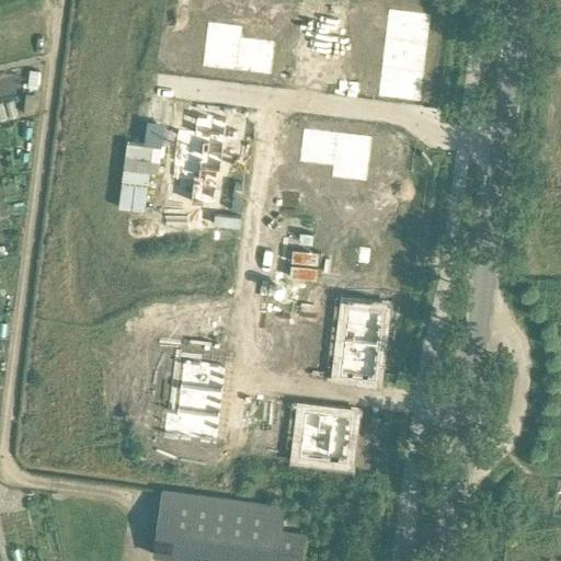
[(268,0),(267,8),(276,9),(277,0),(268,0)]
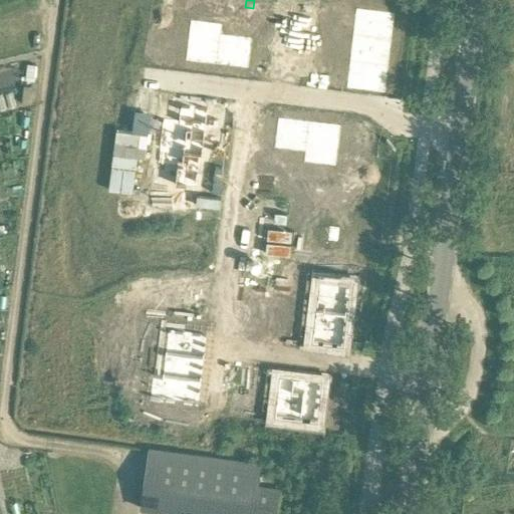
[(355,7),(352,35),(392,39),(396,12),(355,7)]
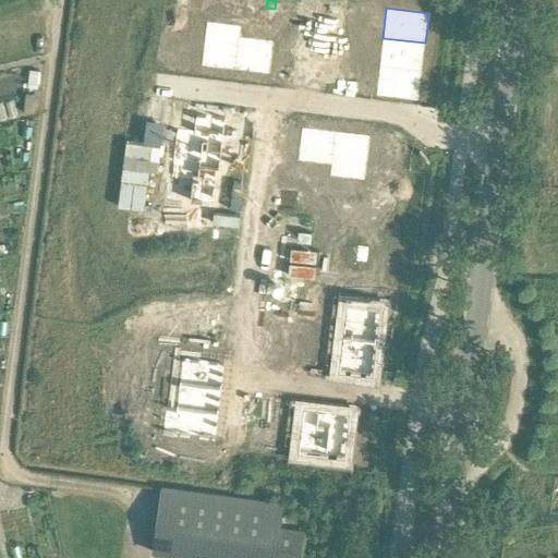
[(348,13),(347,26),(355,27),(358,14),(348,13)]
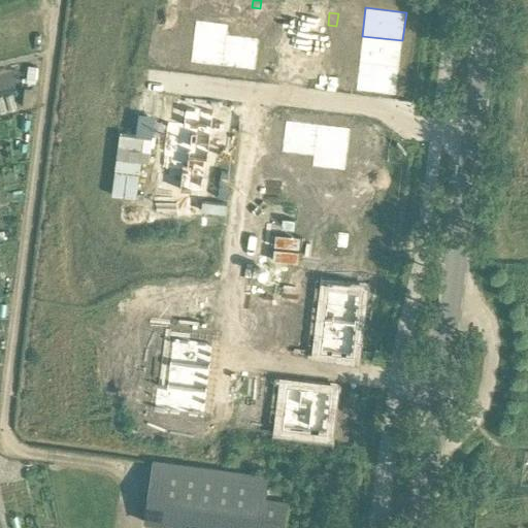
[(195,20),(190,63),(223,67),(228,23),(195,20)]
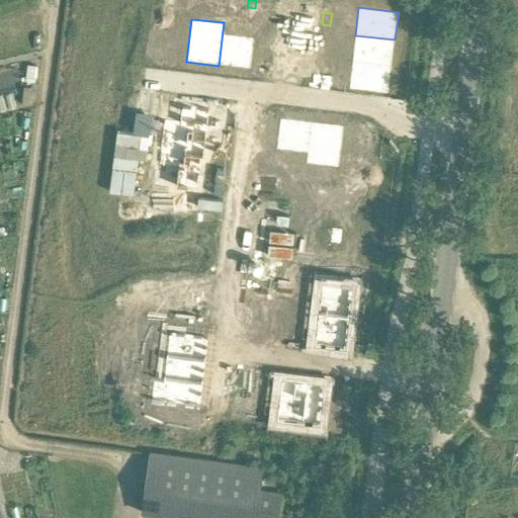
[(224,22),(219,66),(251,69),(255,37),(224,33),(225,23),(224,22)]
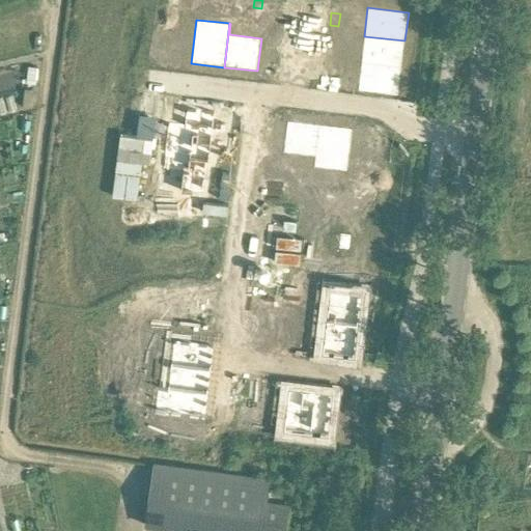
[(168,25),(167,33),(179,35),(180,27),(168,25)]
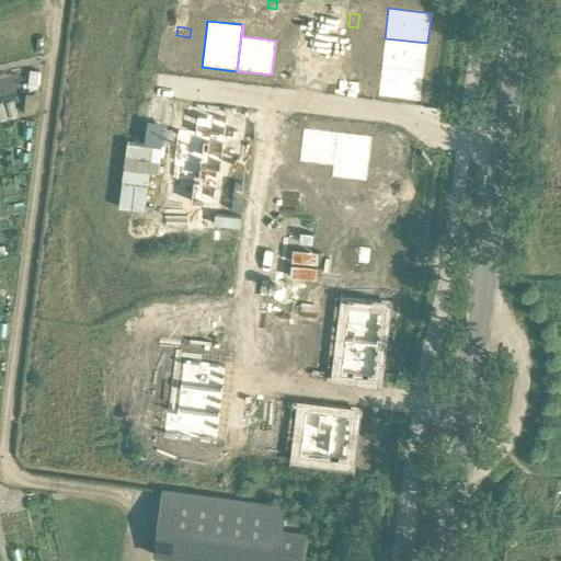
[(385,38),(381,67),(424,71),(427,43),(385,38)]
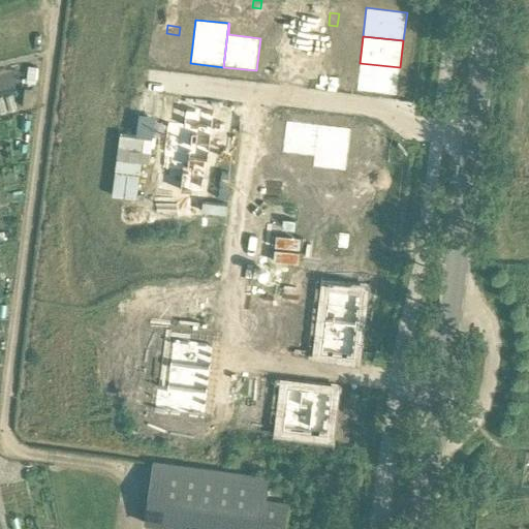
[(330,47),(328,59),(336,60),(338,48),(330,47)]
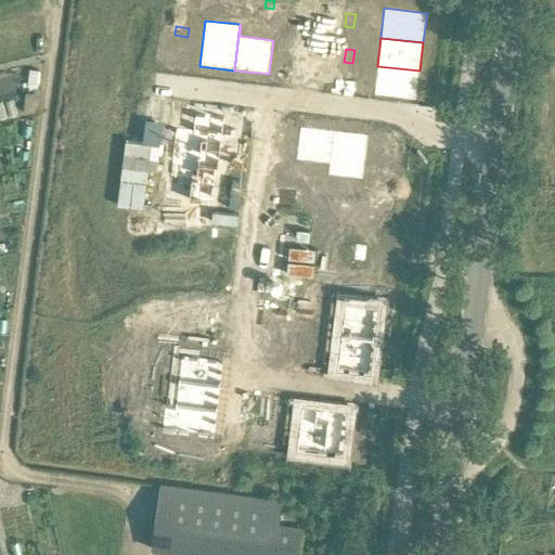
[(344,62),(343,75),(351,76),(352,63),(344,62)]
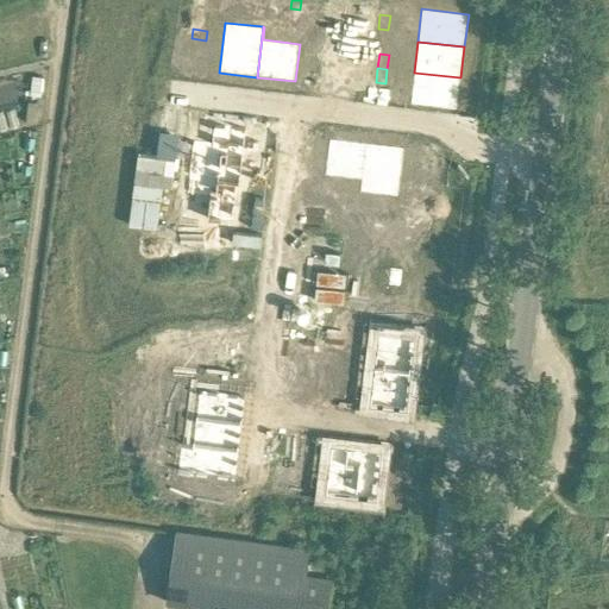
[(414,73),(410,105),(457,111),(460,77),(414,73)]
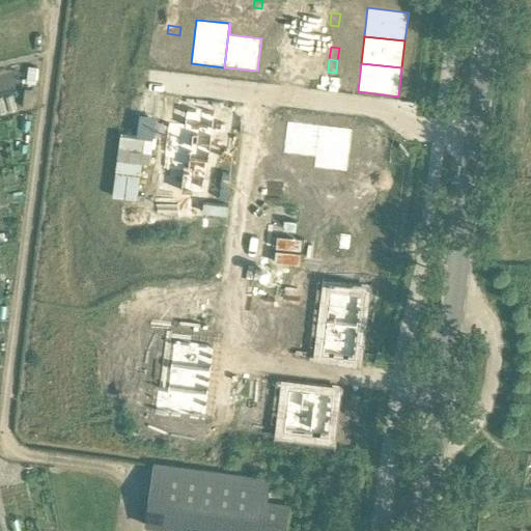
[(171,118),(165,165),(186,167),(184,187),(205,190),(210,157),(213,157),(218,107),(189,104),(187,120),(171,118)]
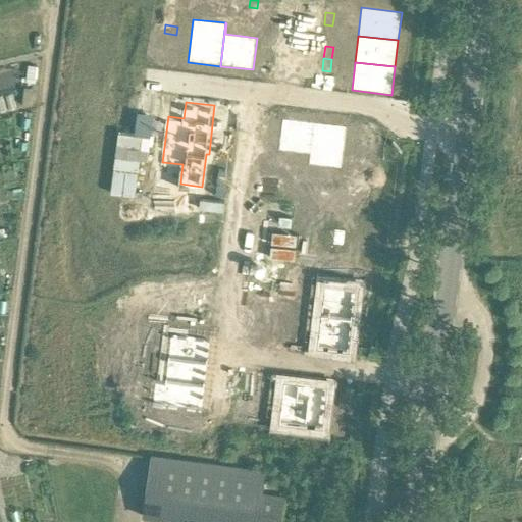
[(281,118),(278,151),(309,155),(308,165),(309,165),(314,122),(281,118)]
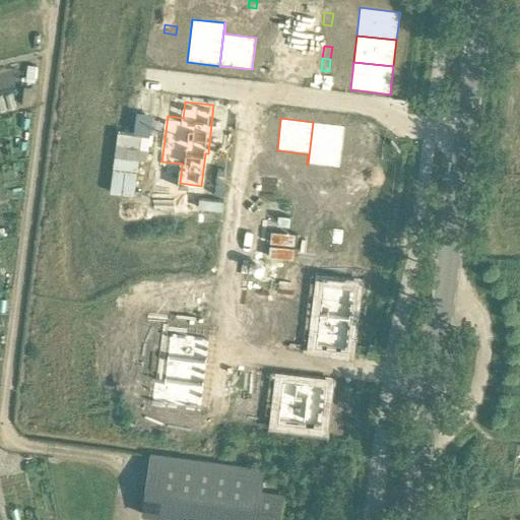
[(313,122),(308,165),(340,169),(345,126),(313,122)]
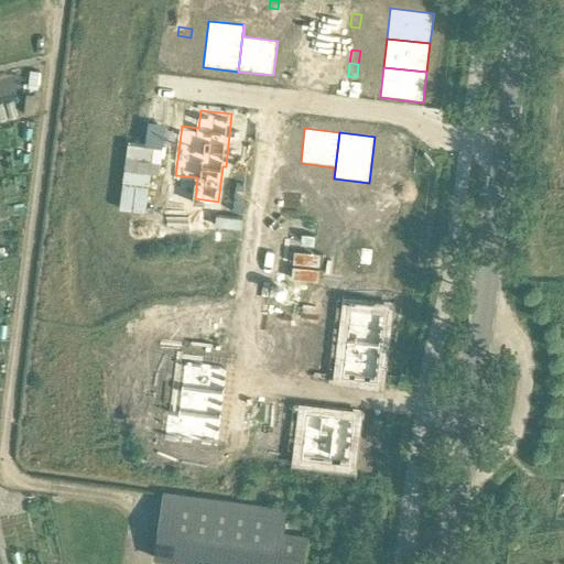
[(268,156),(267,165),(280,166),(281,158),(268,156)]
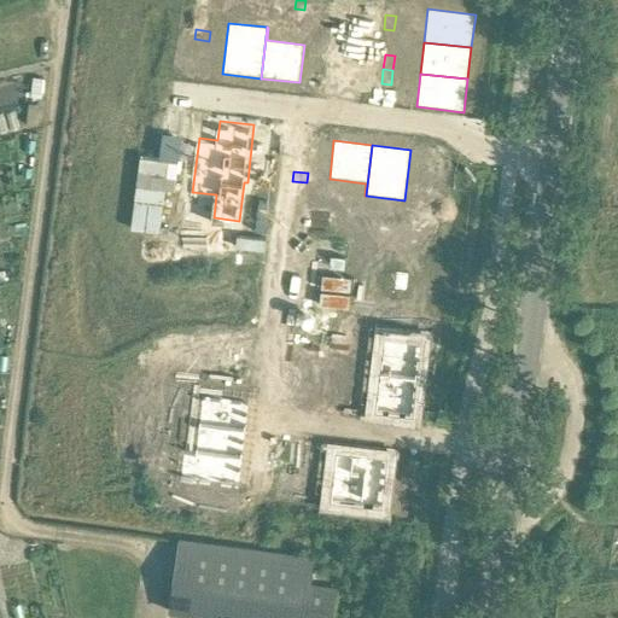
[(261,181),(257,213),(273,215),(277,184),(261,181)]
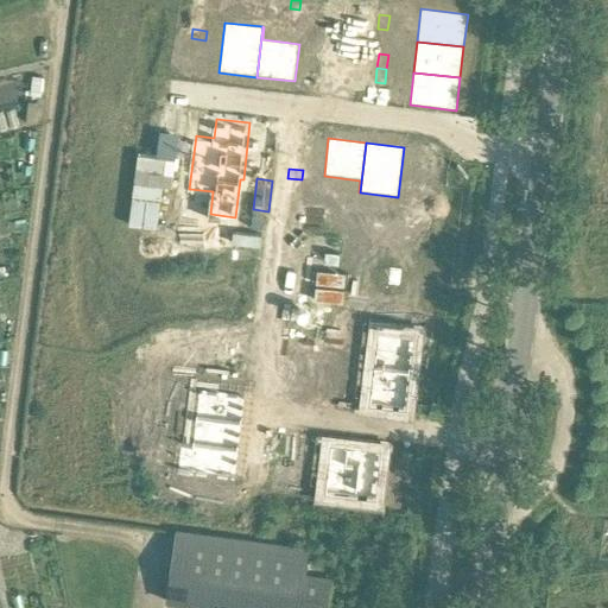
[(438,187),(437,196),(451,197),(453,188),(438,187)]
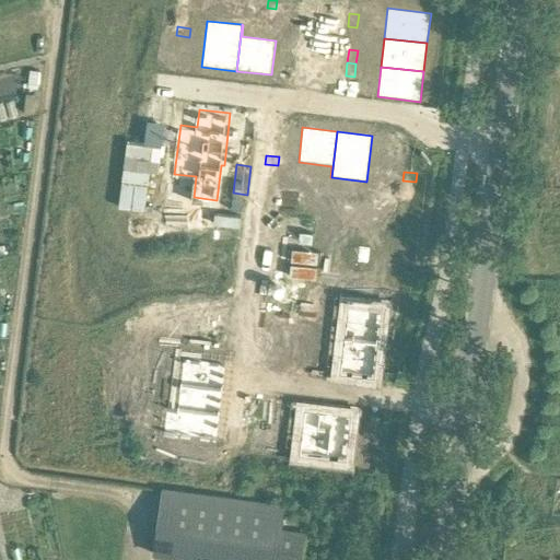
[(142,205),(139,231),(218,240),(220,214),(142,205)]
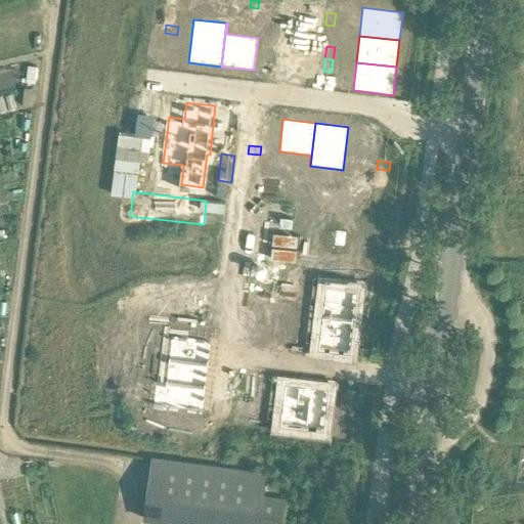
[(330,289),(325,319),(358,323),(361,293),(330,289)]
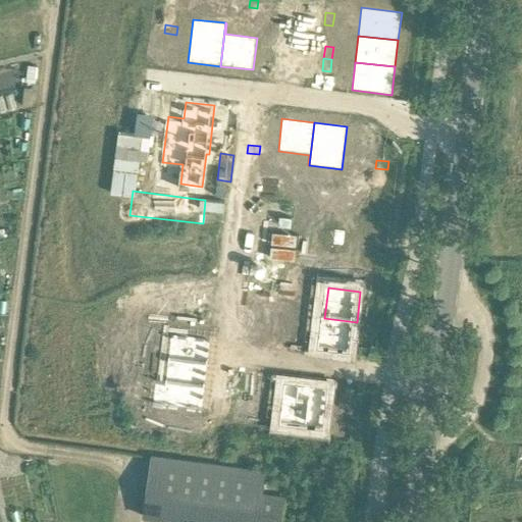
[(270,297),(268,309),(276,310),(278,298),(270,297)]
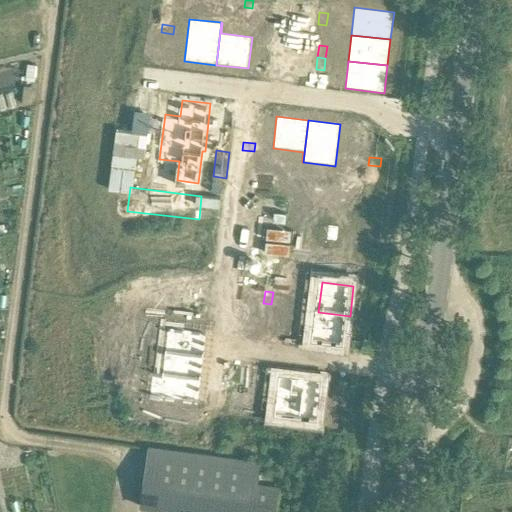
[(263,303),(262,315),(270,316),(271,304),(263,303)]
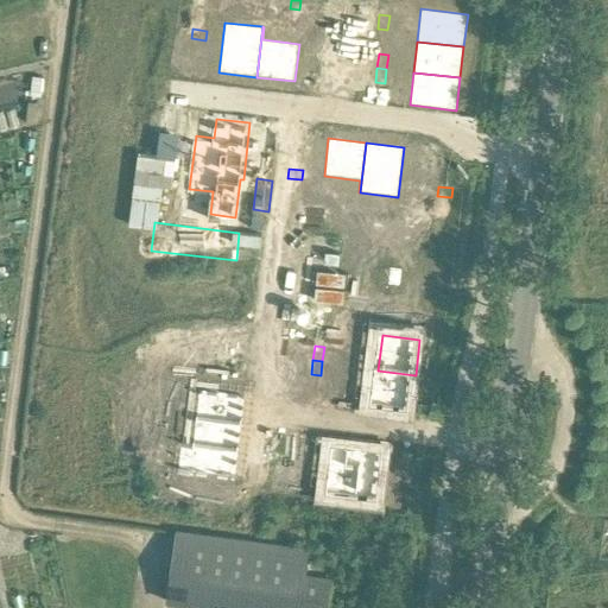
[(378,371),(373,407),(411,412),(416,375),(378,371)]
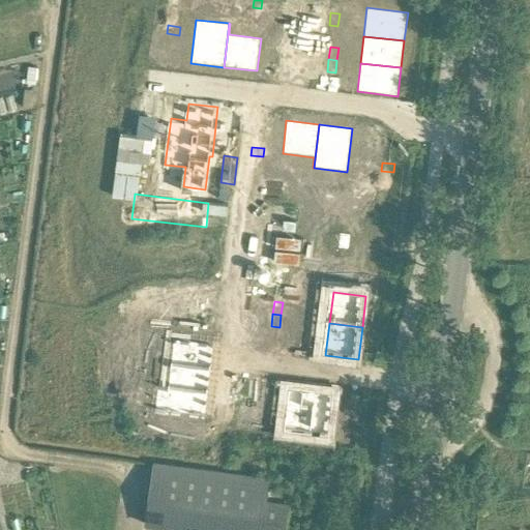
[(173,339),(170,363),(211,369),(214,344),(173,339)]
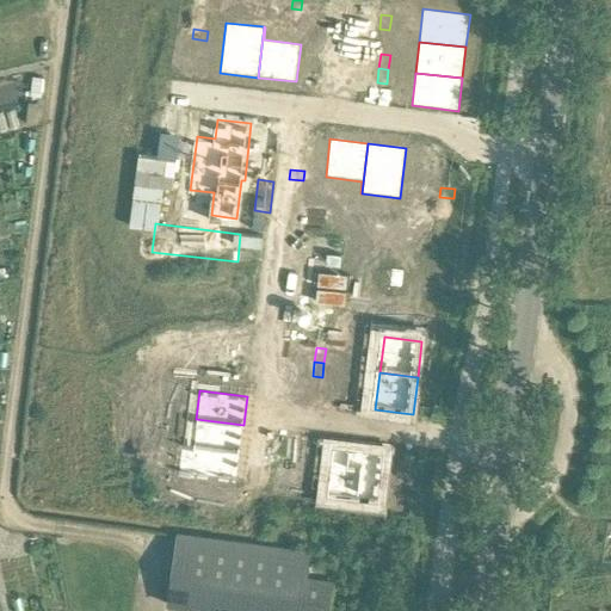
[(149,403),(149,414),(164,415),(165,406),(149,403)]
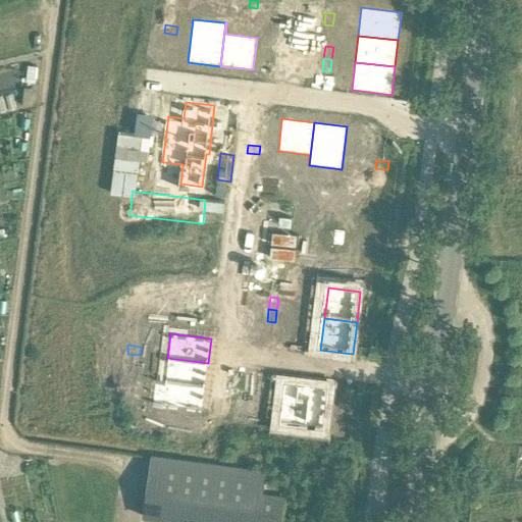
[(155,379),(155,380),(205,386),(208,363),(167,358),(165,380),(155,379)]
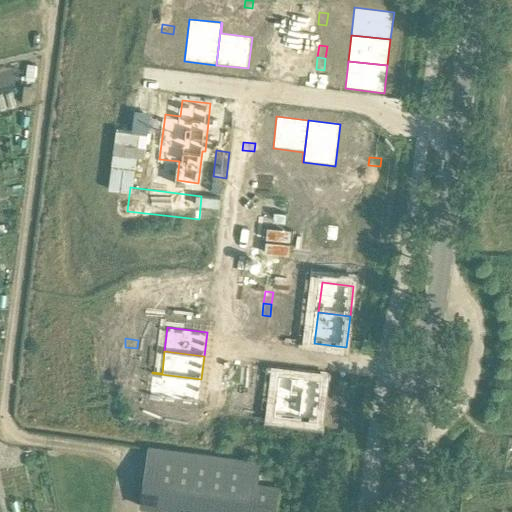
[(128,362),(127,370),(139,371),(140,363),(128,362)]
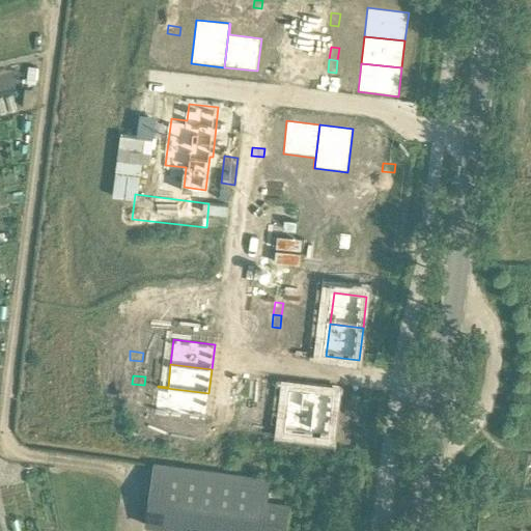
[(132,384),(131,392),(143,393),(144,385),(132,384)]
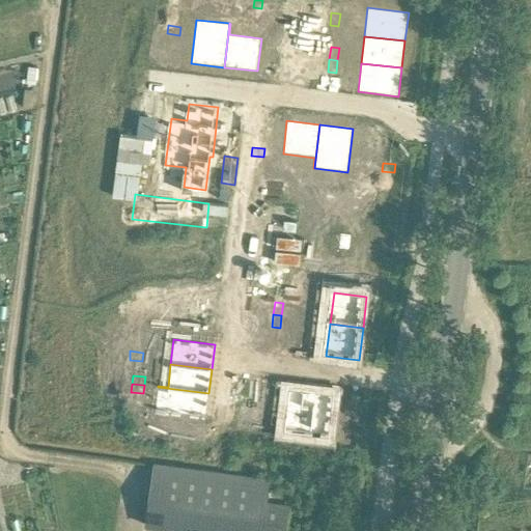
[(158,387),(155,412),(205,417),(208,393),(158,387)]
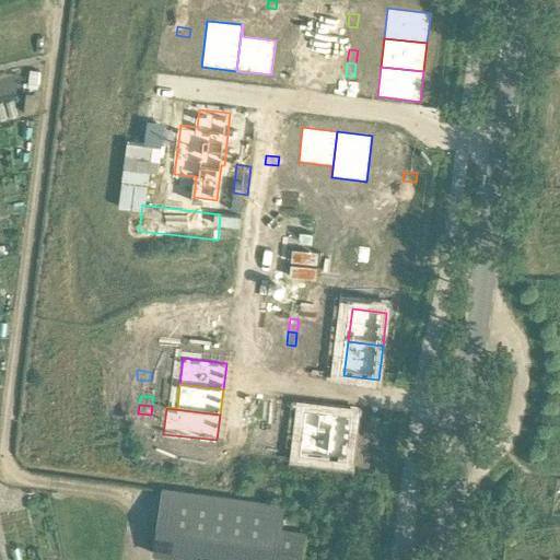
[(304,408),(299,454),(346,459),(352,413),(328,411),(304,408)]
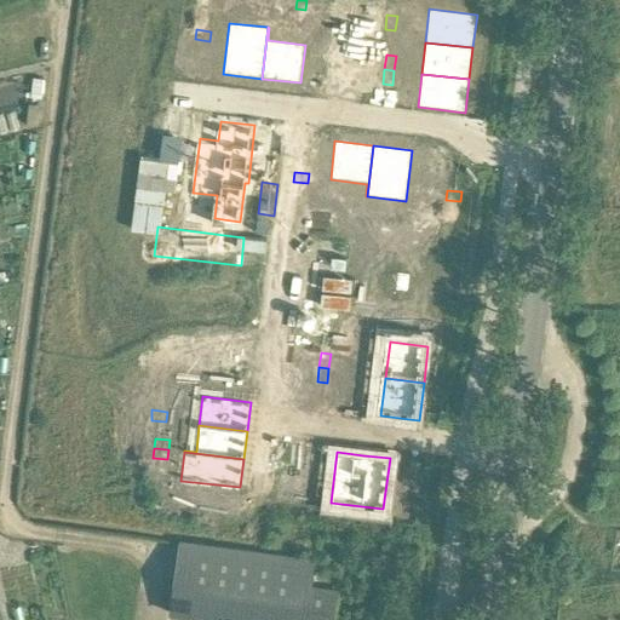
[(300,501),(299,516),(309,517),(310,503),(300,501)]
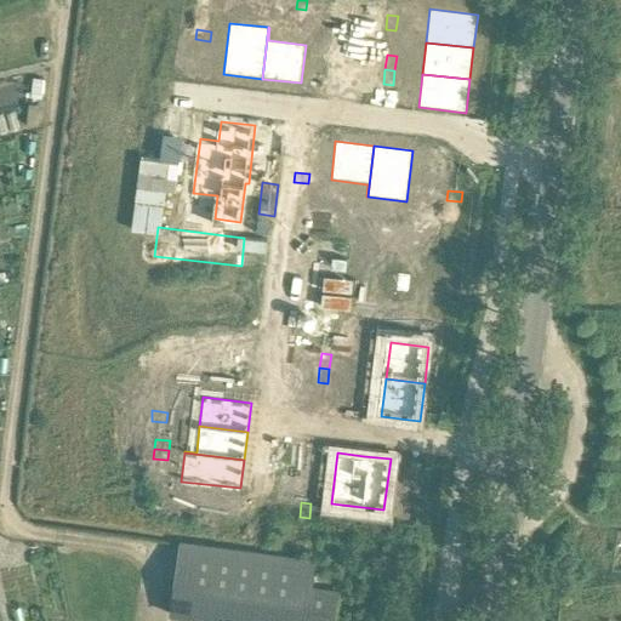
[(171,613),(234,620),(332,620),(339,588),(312,585),(315,559),(181,540),(171,613)]
